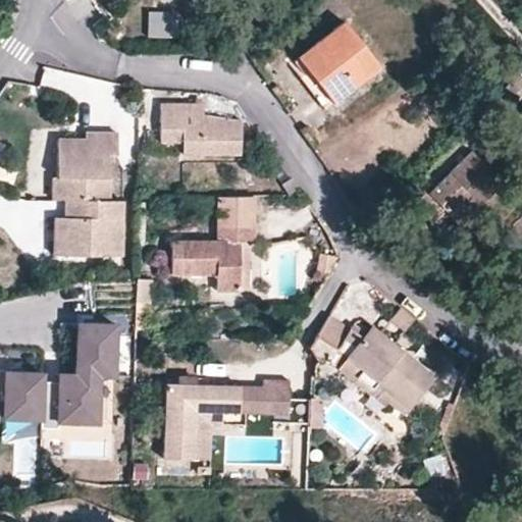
[(144,9),(143,35),(169,36),(170,10),(144,9)]
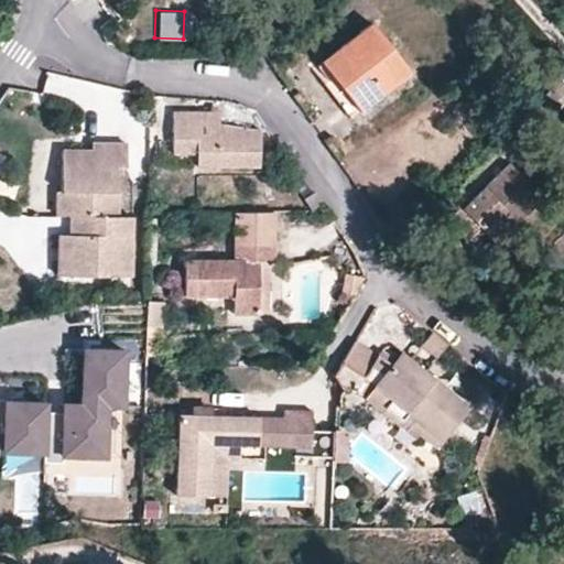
[(411,72),(371,23),(322,63),(360,112),(411,72)]
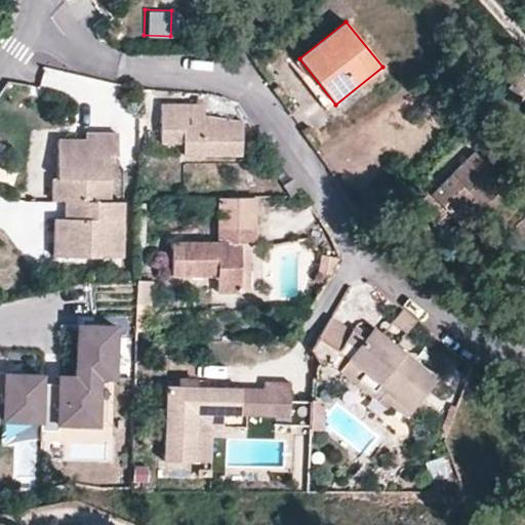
[(205,117),(206,106),(162,105),(161,145),(184,144),(184,157),(244,158),(244,122),(205,117)]
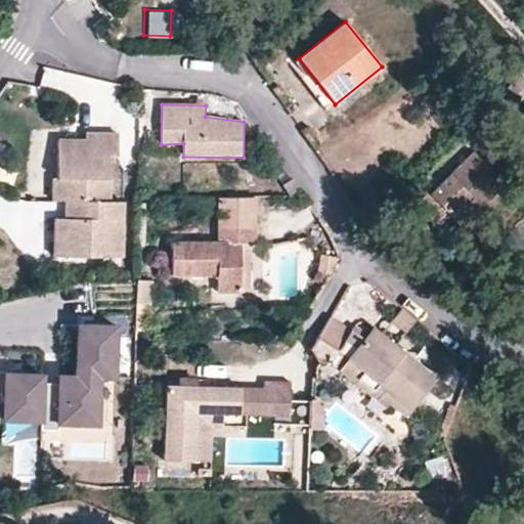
[(118,156),(119,133),(86,133),(86,140),(58,140),(57,179),(67,179),(66,201),(66,219),(64,257),(123,258),(125,202),(110,202),(111,156),(118,156)]
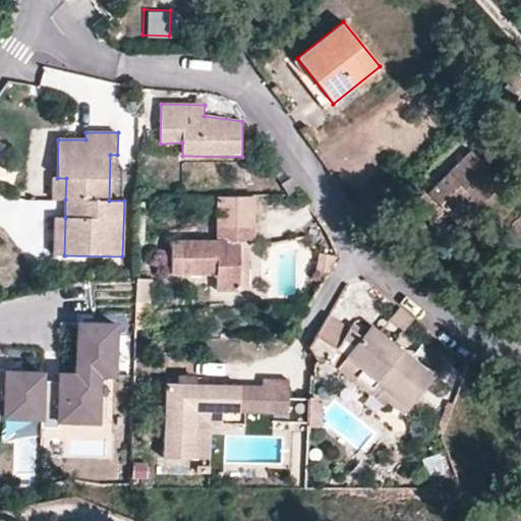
[(466,149),(424,188),(451,217),(494,177),(466,149)]
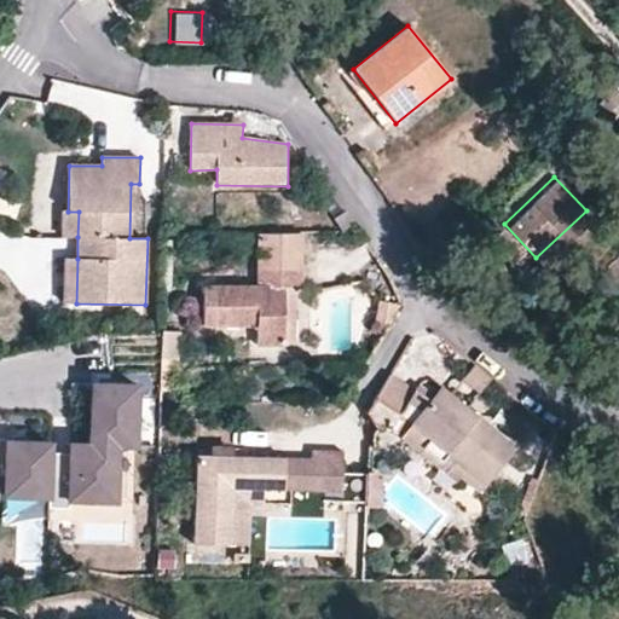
[(79,212),(68,212),(67,237),(77,237),(79,212)]
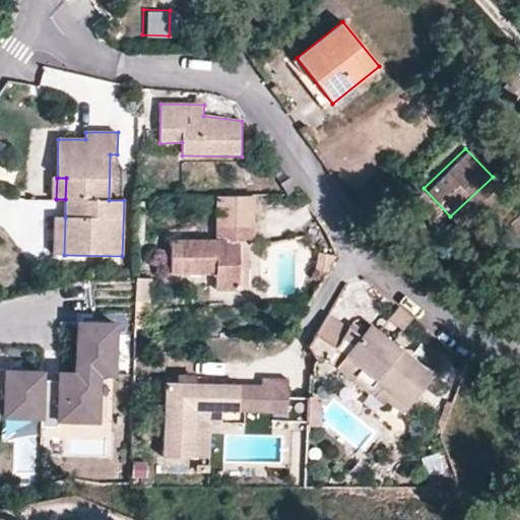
[(253,195),(216,195),(215,241),(172,242),(171,274),(215,274),(215,289),(241,289),(241,244),(249,244),(254,244),(253,195)]
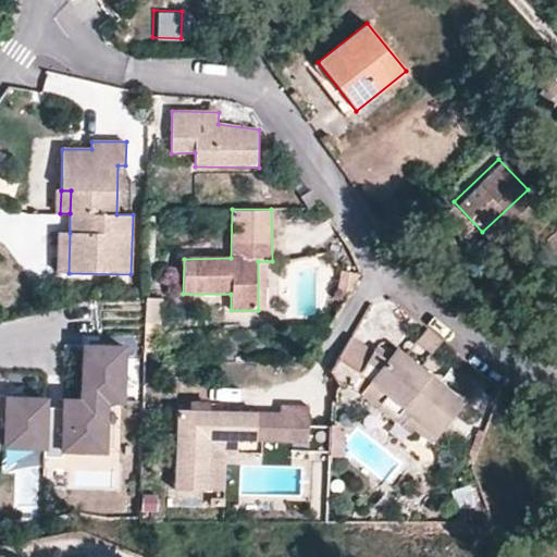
[(69,273),(70,233),(58,232),(57,273),(69,273)]
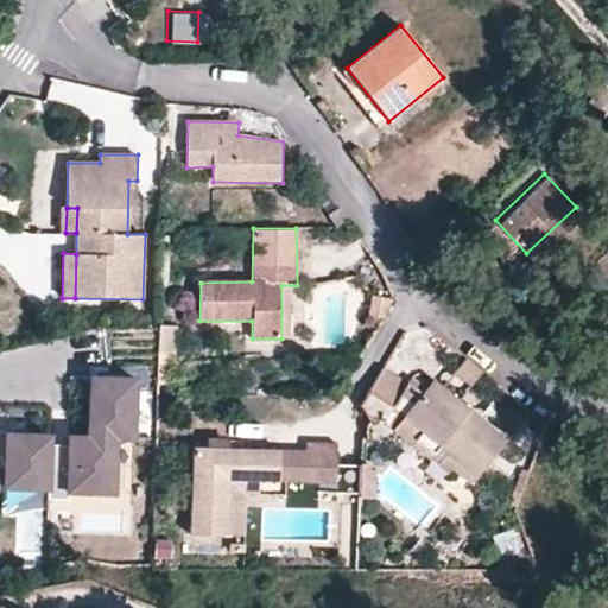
[(291,339),(291,285),(282,285),(282,339),(291,339)]
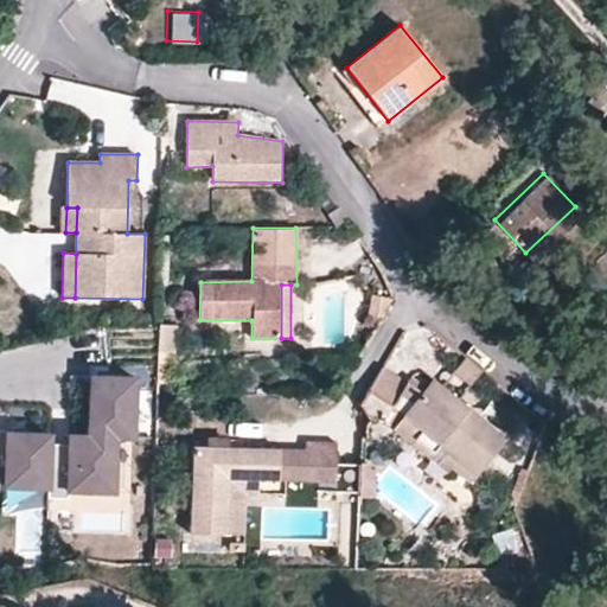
[(379,319),(391,299),(372,296),(369,318),(379,319)]
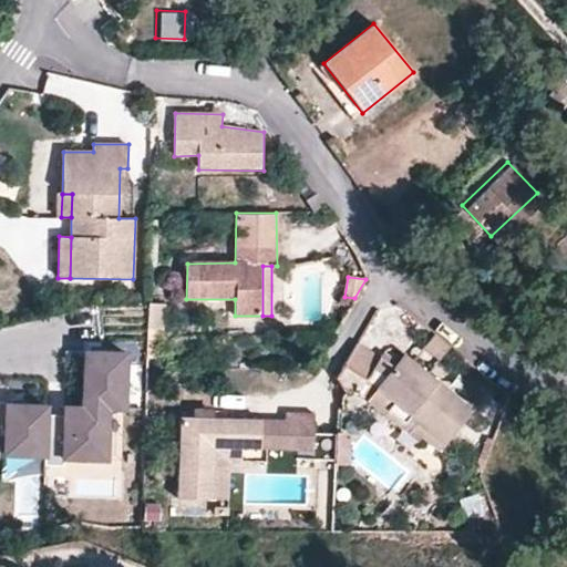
[(147,326),(164,326),(164,302),(147,302),(147,326)]
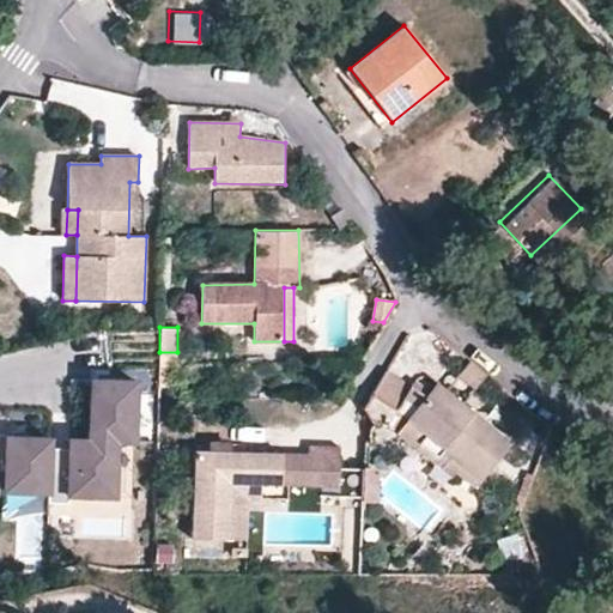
[(159,352),(159,384),(177,384),(177,352),(159,352)]
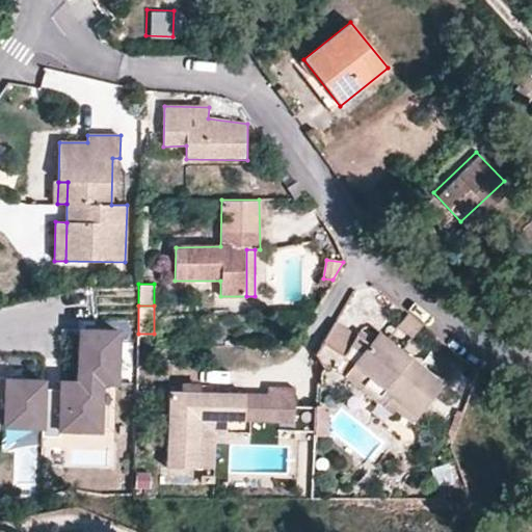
[(411,339),(422,325),(406,314),(397,326),(411,339)]
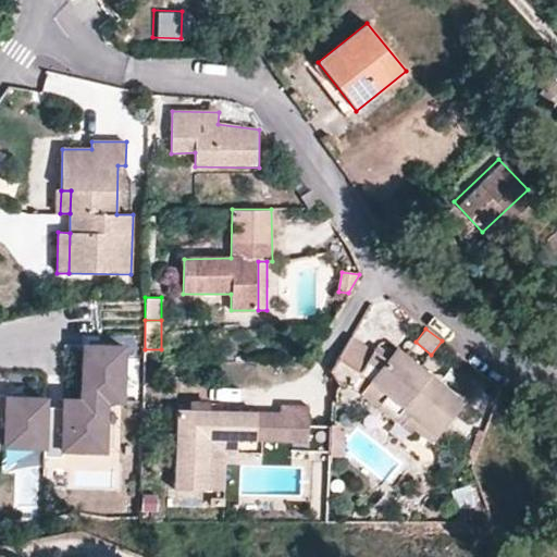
[(120,391),(122,335),(81,334),(79,390),(61,388),(61,397),(44,396),(44,388),(4,387),(5,385),(0,384),(0,417),(2,417),(2,433),(2,435),(42,437),(41,446),(61,447),(61,440),(102,441),(104,391),(120,391)]
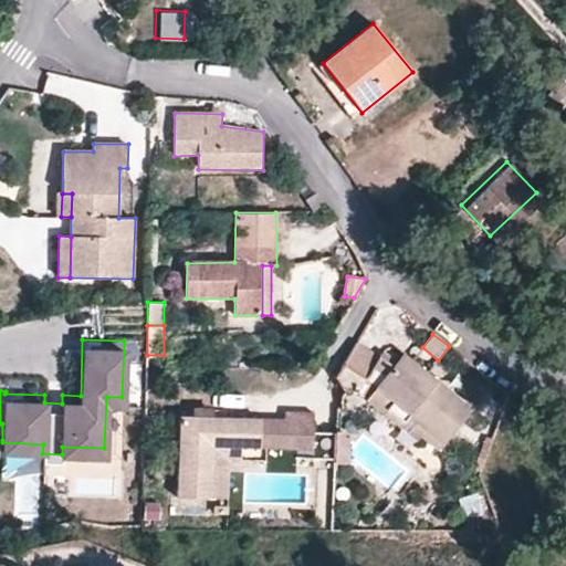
[(356,344),(343,365),(365,378),(376,357),(356,344)]
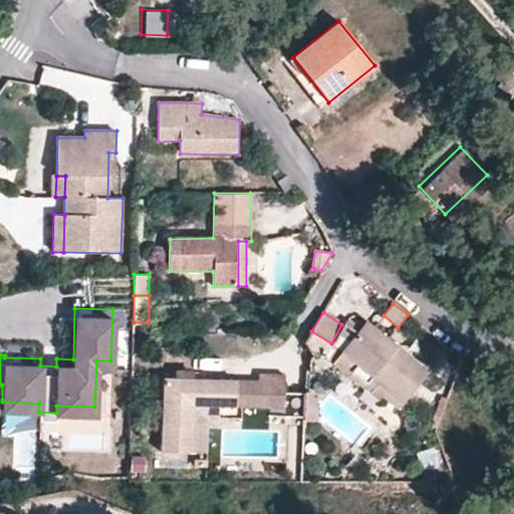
[(403,401),(427,370),(364,321),(355,333),(341,351),(403,401)]
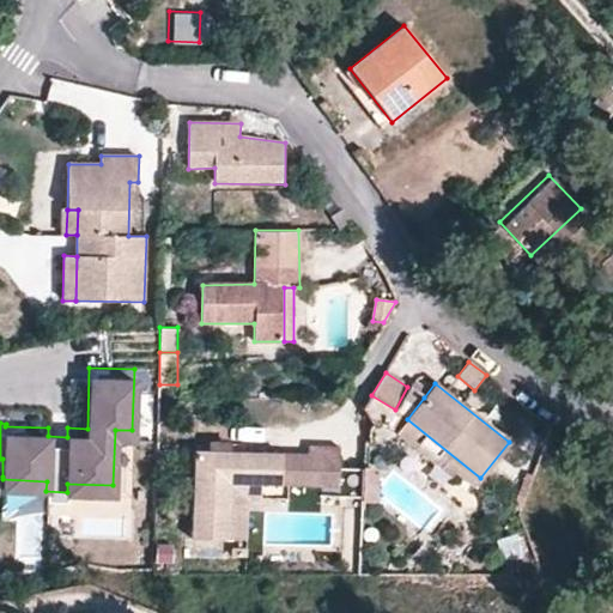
[(401,428),(407,419),(424,398),(407,387),(395,410),(371,395),(364,408),(364,417),(389,420),(401,428)]
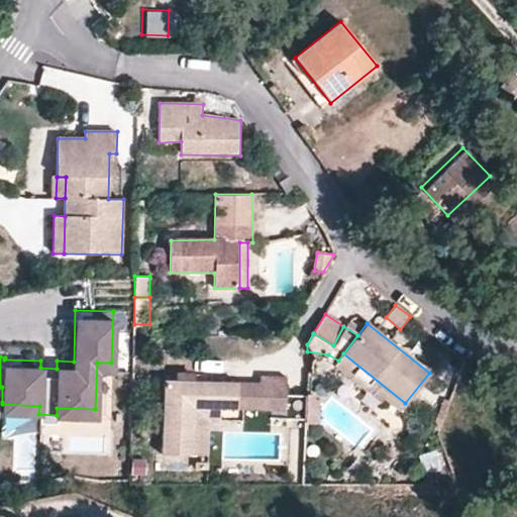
[(113,366),(127,367),(130,334),(116,333),(113,366)]
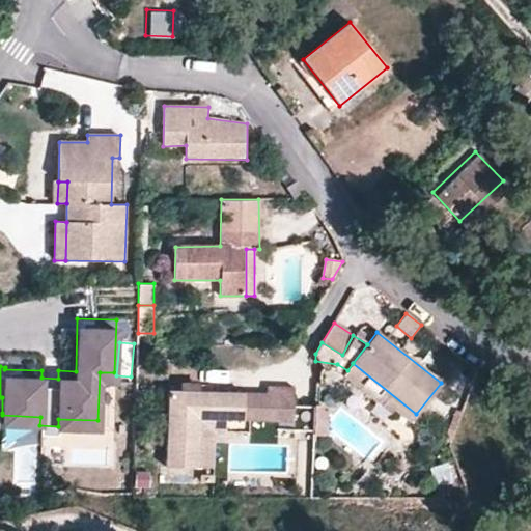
[(416,414),(353,363),(347,370),(346,371),(410,422),(416,414)]
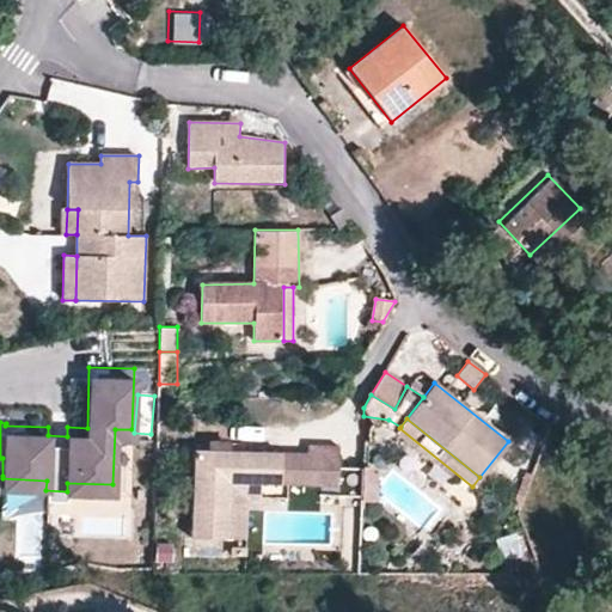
[(340,445),(308,445),(308,452),(308,483),(363,483),(363,465),(340,466),(340,445)]
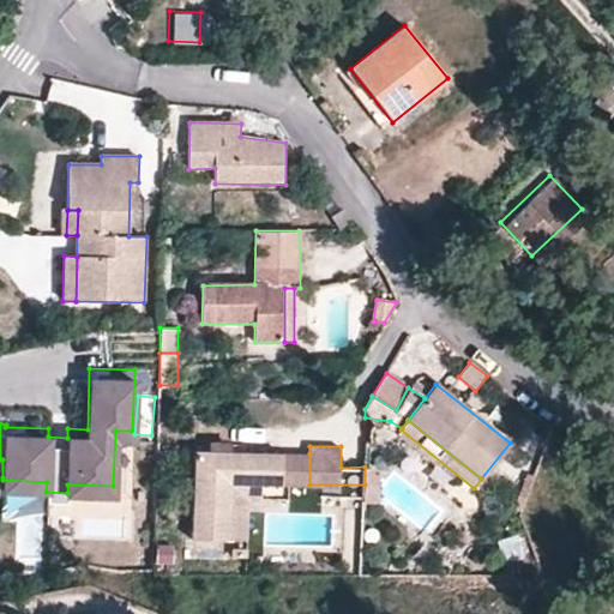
[(282,485),(281,453),(193,452),(192,540),(229,541),(229,485),(260,485),(282,485)]
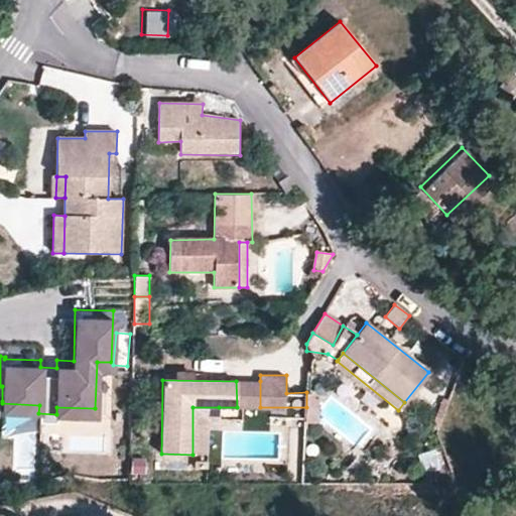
[(236,381),(237,407),(260,407),(260,381),(236,381)]
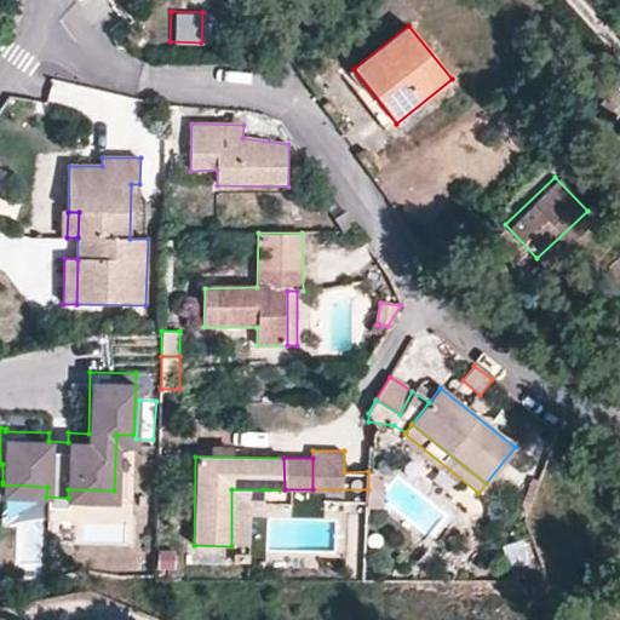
[(263,507),(263,489),(231,489),(231,546),(251,547),(252,507),(263,507)]
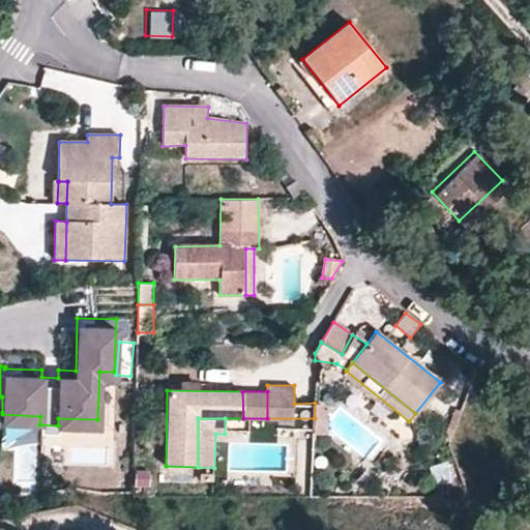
[(136,461),(136,474),(149,474),(149,461),(136,461)]
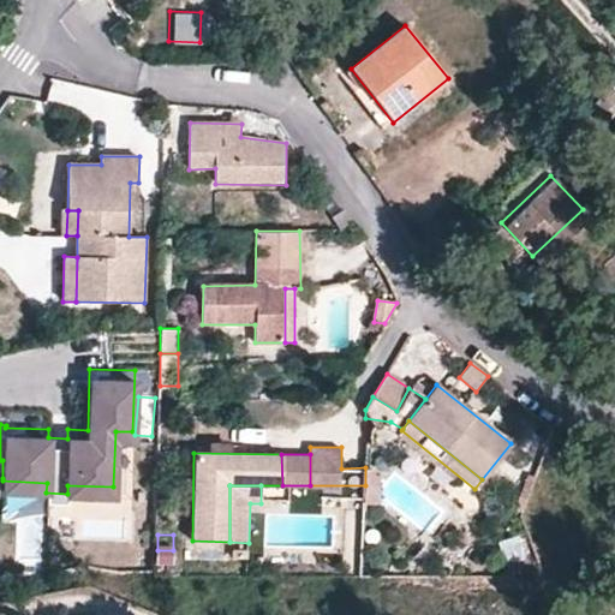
[(524,559),(514,535),(496,539),(503,566),(524,559)]
